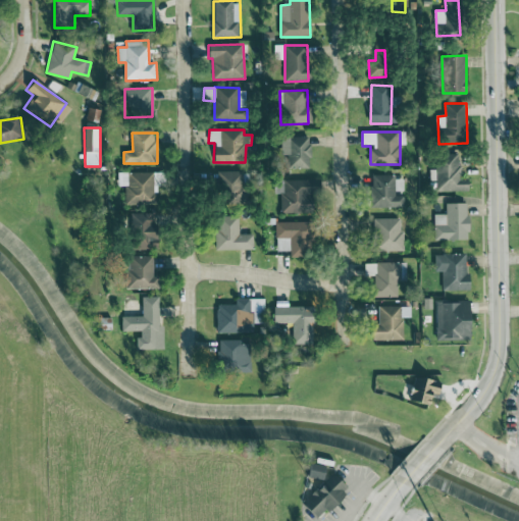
[(309,168),(309,137),(280,138),(281,156),(288,155),(288,169),(309,168)]
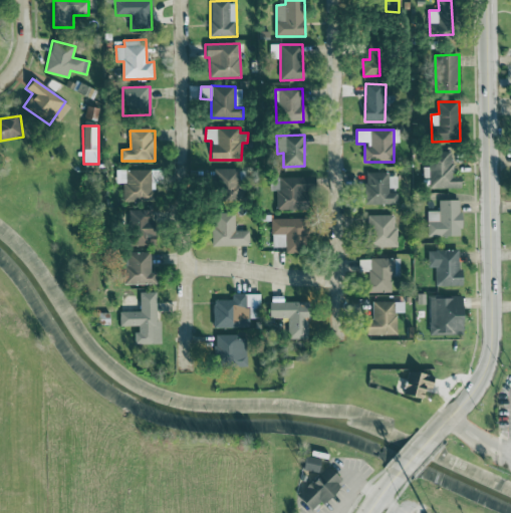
[(461,188),(460,176),(453,176),(453,151),(429,152),(430,167),(424,167),(424,178),(430,178),(430,189),(461,188)]
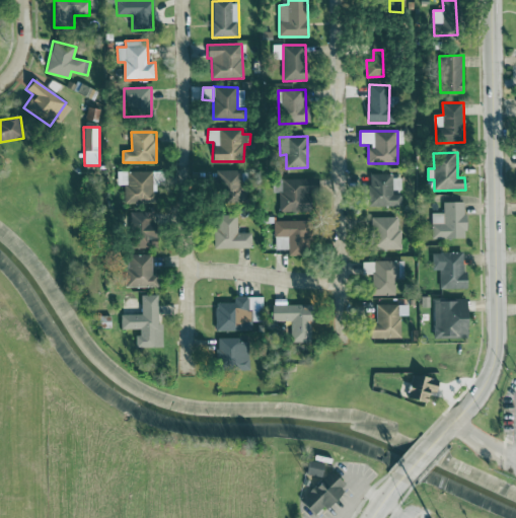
[(215,171),(216,204),(244,203),(243,187),(239,188),(238,170),(215,171)]
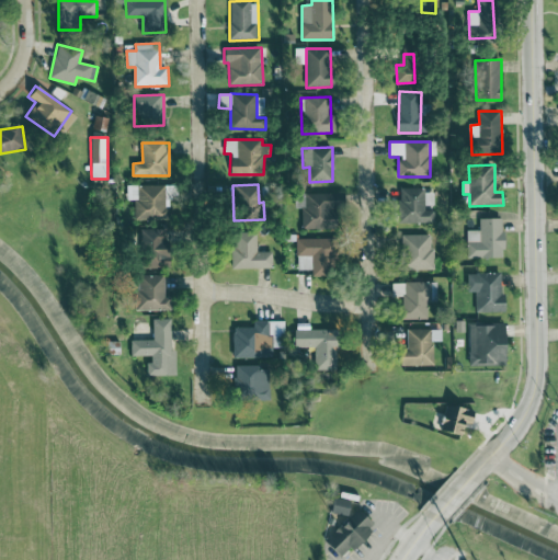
[(128,186),(128,201),(135,201),(136,219),(166,218),(164,185),(128,186)]
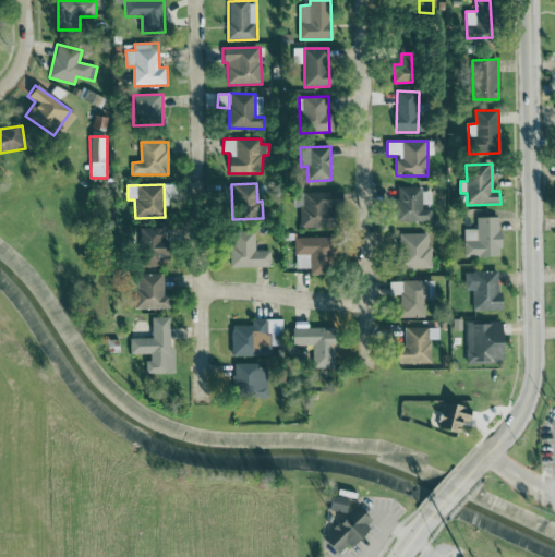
[(433,221),(433,209),(423,209),(423,186),(397,188),(398,222),(433,221)]
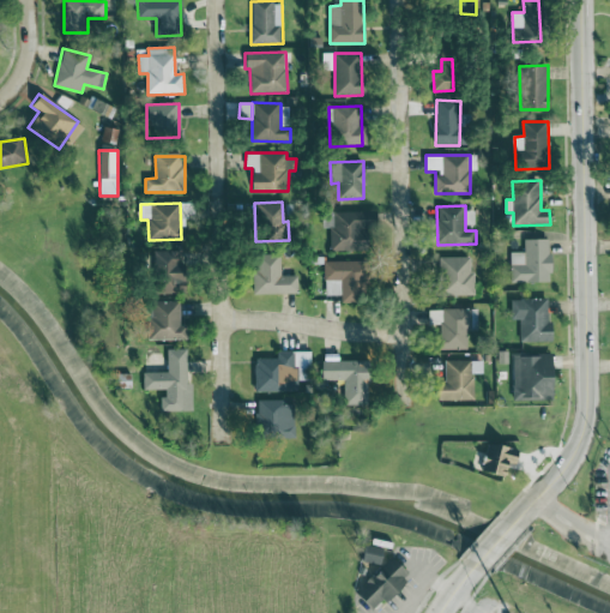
[(333,211),(332,251),(363,251),(364,226),(375,226),(375,212),(333,211)]
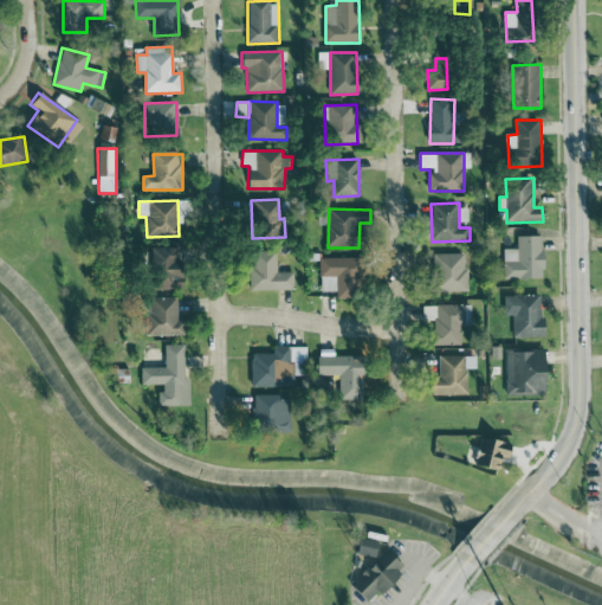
[(543,236),(518,237),(518,249),(505,249),(506,280),(543,278),(543,236)]
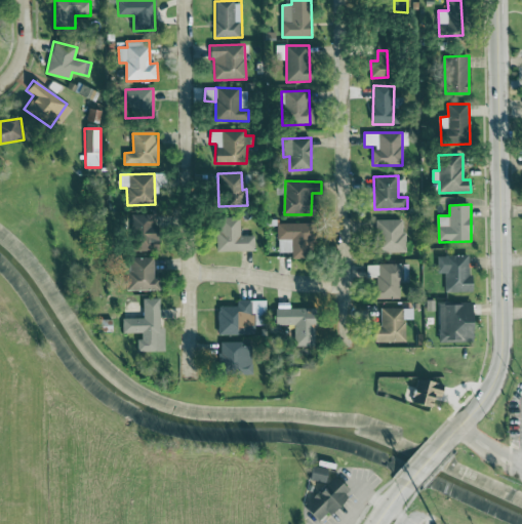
[(156,250),(155,214),(131,214),(132,250),(156,250)]
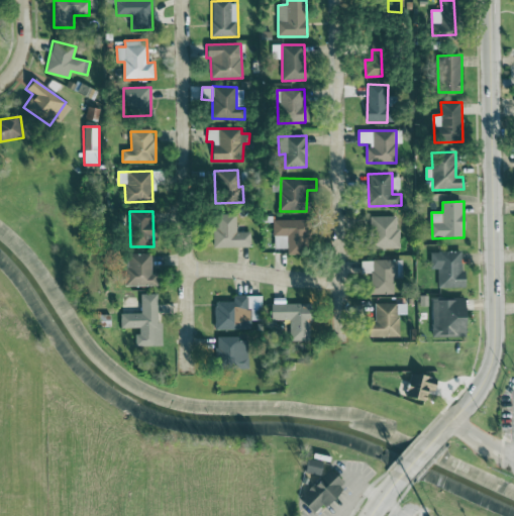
[(251,231),(236,231),(237,214),(214,214),(214,246),(251,247),(251,231)]
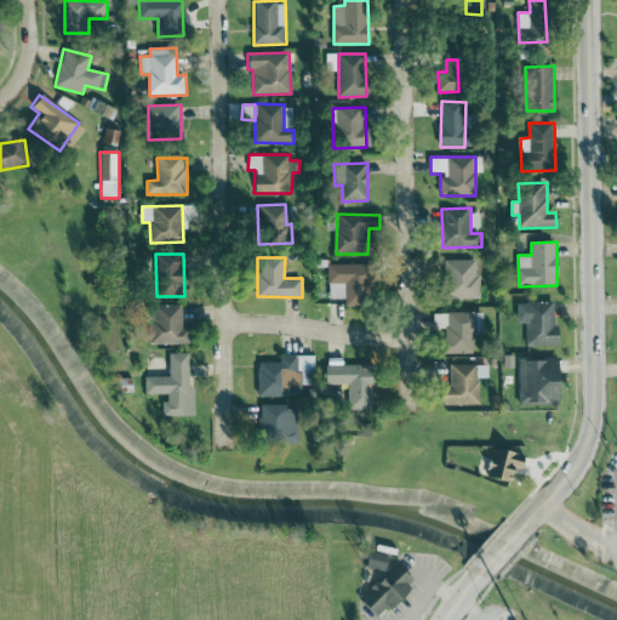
[(444,261),(445,300),(479,299),(479,260),(444,261)]
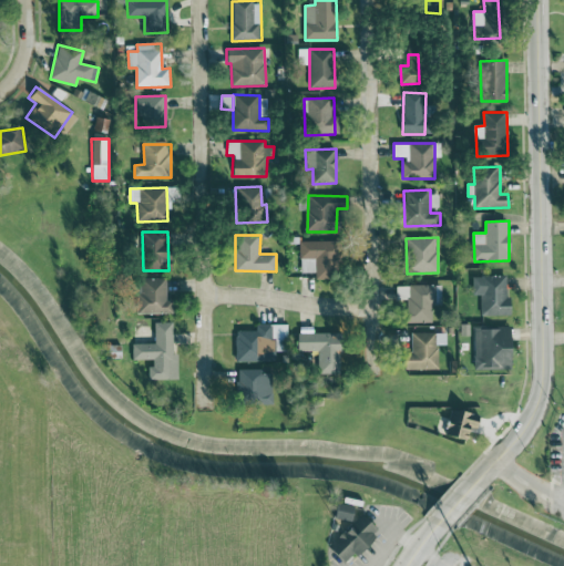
[(316,278),(335,278),(334,242),(300,242),(301,273),(316,271),(316,278)]
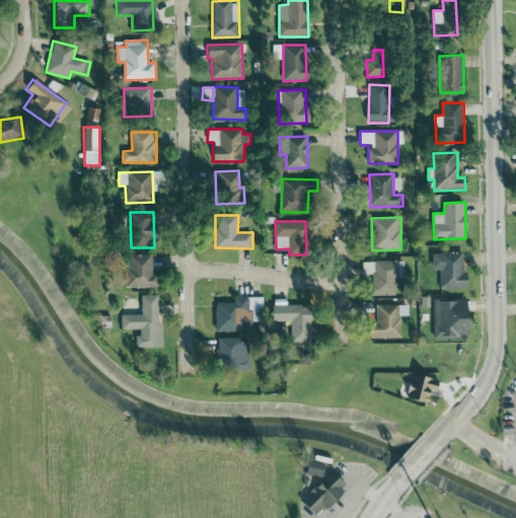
[(433,271),(441,271),(441,289),(465,288),(464,252),(433,252),(433,271)]
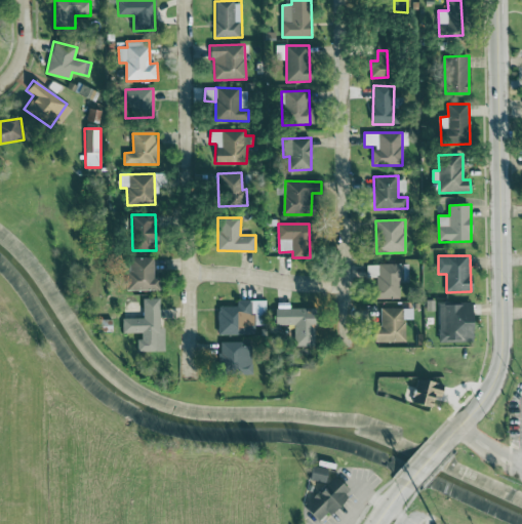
[(154,256),(127,257),(128,290),(159,289),(158,278),(154,278),(154,256)]
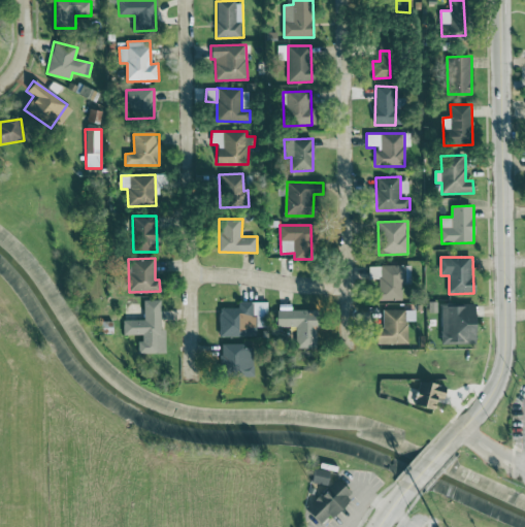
[(370,266),(370,280),(378,280),(379,301),(408,300),(407,265),(370,266)]
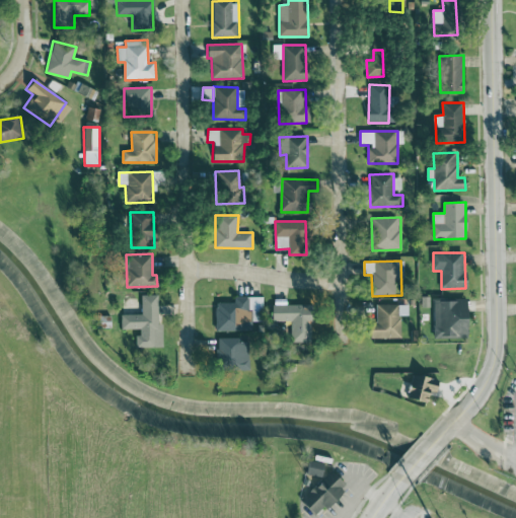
[(159,294),(141,295),(142,313),(121,314),(121,328),(137,328),(137,347),(160,347),(159,294)]
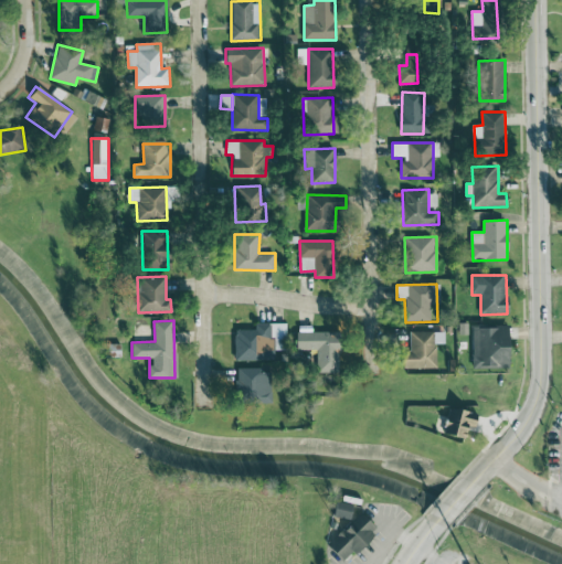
[(234,359),(262,359),(262,354),(272,354),(272,337),(286,337),(286,322),(255,322),(255,329),(234,329),(234,359)]
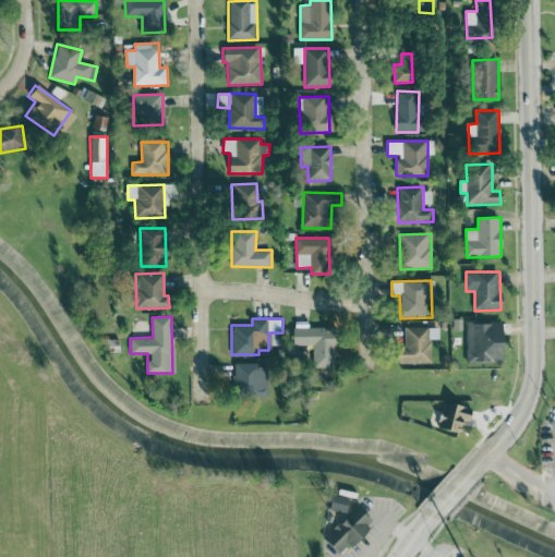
[(312,367),(335,367),(335,327),(309,327),(309,321),(292,321),(292,344),(312,344),(312,367)]
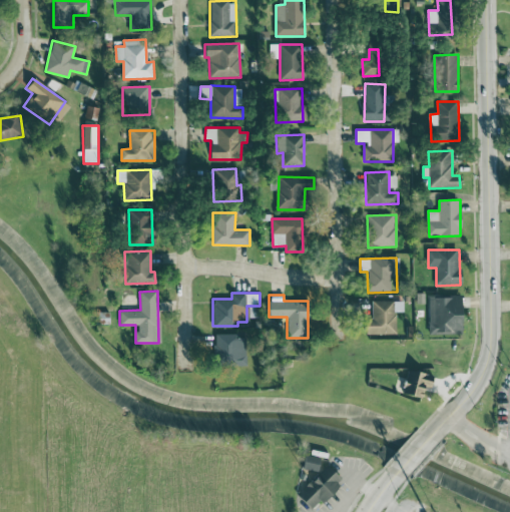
[(430,334),(460,334),(460,296),(429,296),(430,334)]
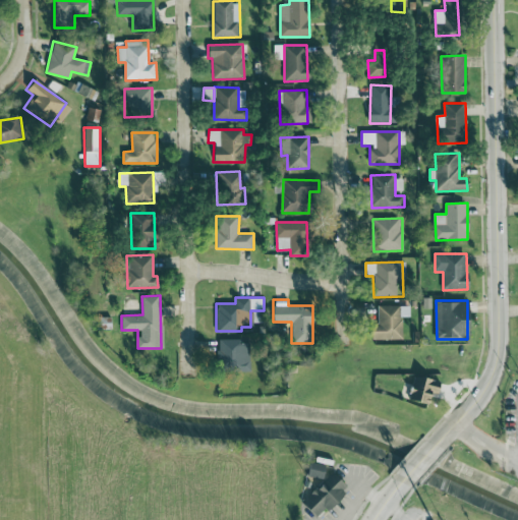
[(409,305),(378,306),(378,323),(371,323),(371,339),(403,339),(403,316),(410,316),(409,305)]
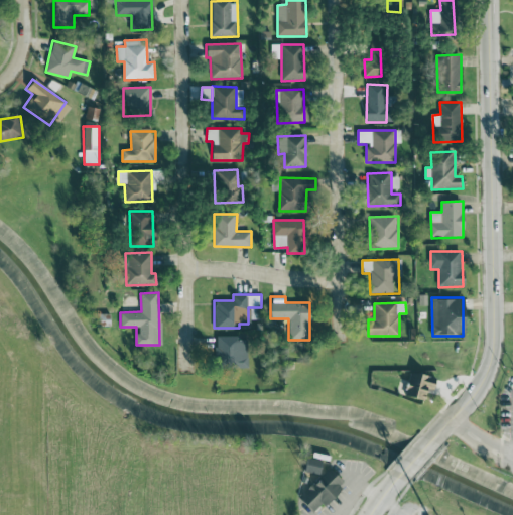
[(215,337),(216,368),(245,367),(244,336),(215,337)]
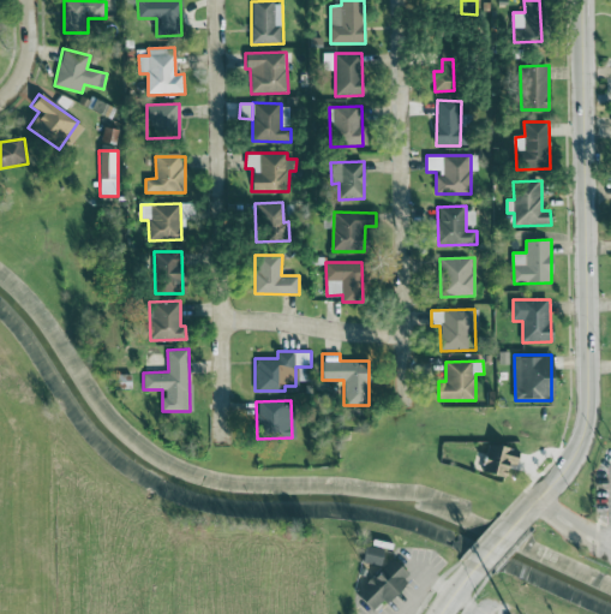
[(508,477),(511,464),(519,465),(522,451),(489,442),(481,470),(508,477)]
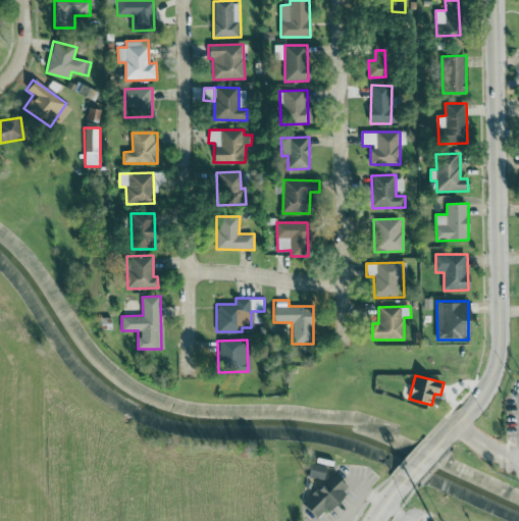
[(307,477),(322,479),(324,465),(309,463),(307,477)]
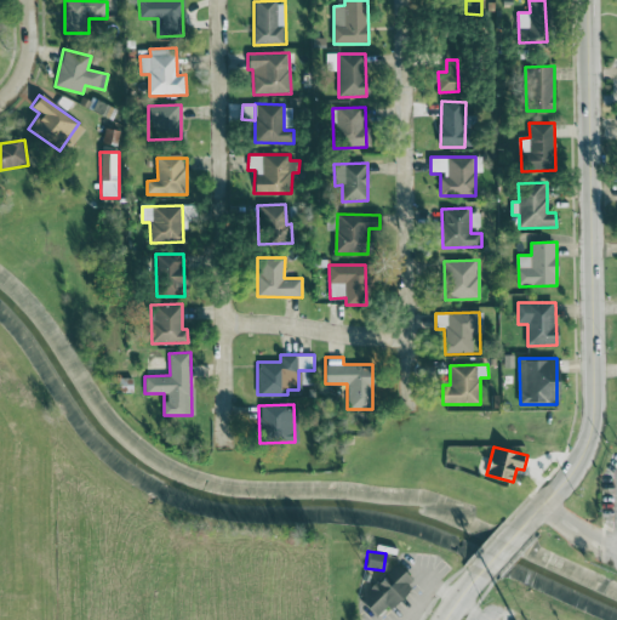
[(377,618),(412,580),(394,562),(359,601),(377,618)]
